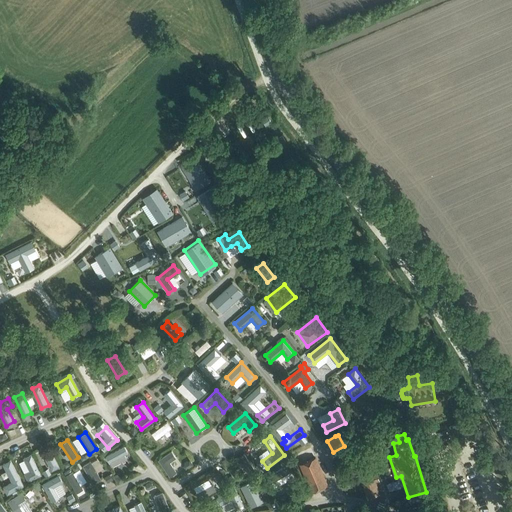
[(110,462),(113,466),(127,459),(125,454),(128,452),(124,446),(106,455),(109,462),(110,462)]
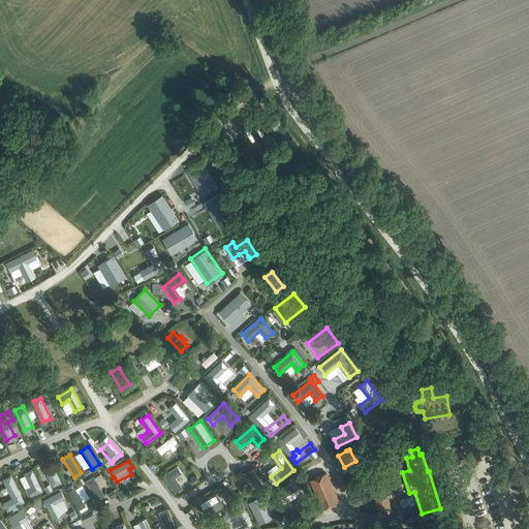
[(62,483),(51,462),(42,466),(54,487),(62,483)]
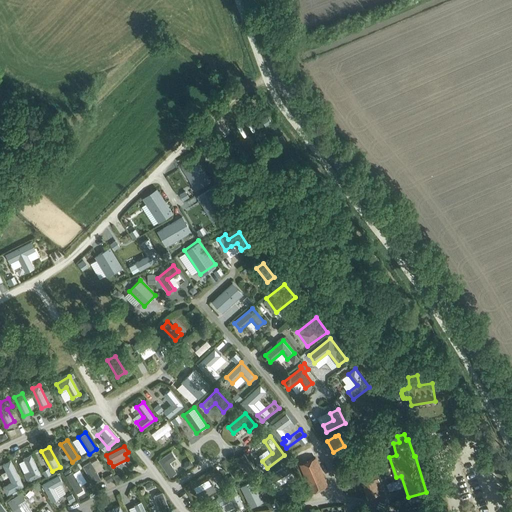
[(158,459),(170,476),(176,472),(170,462),(176,457),(171,451),(158,459)]
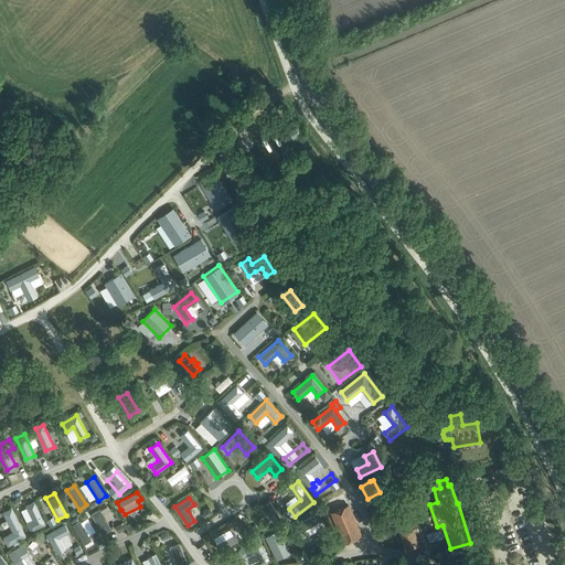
[(27,522),(31,531),(46,524),(34,501),(25,505),(32,519),(27,522)]
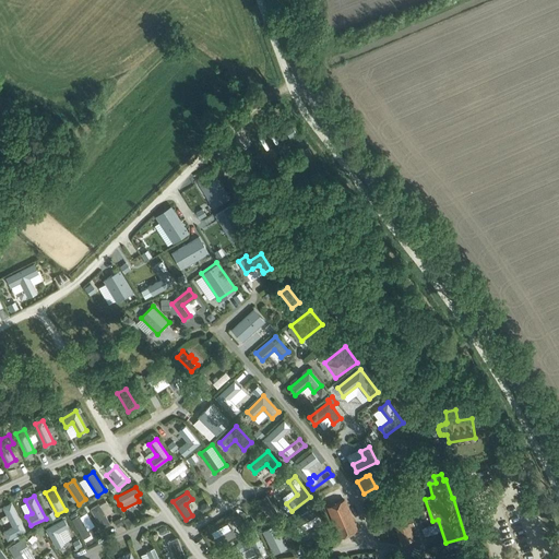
[(272,519),(280,513),(268,496),(260,500),(272,519)]
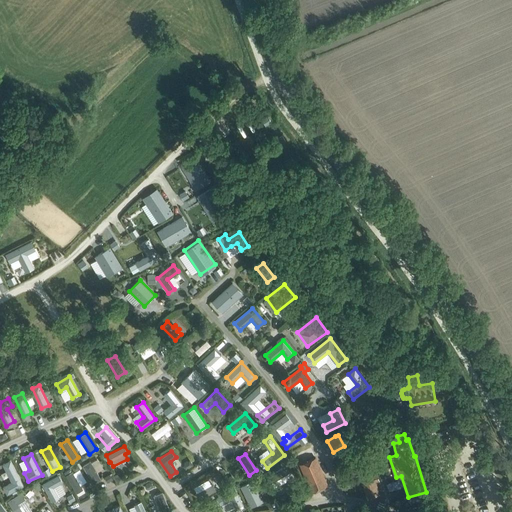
[(327,485),(315,457),(300,463),(312,491),(327,485)]
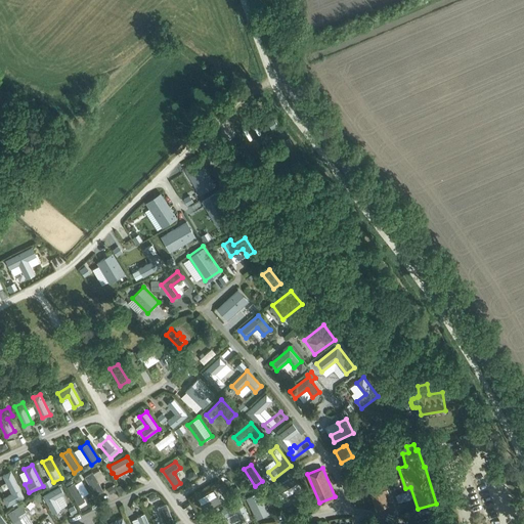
[(85,476),(95,494),(103,490),(93,471),(85,476)]
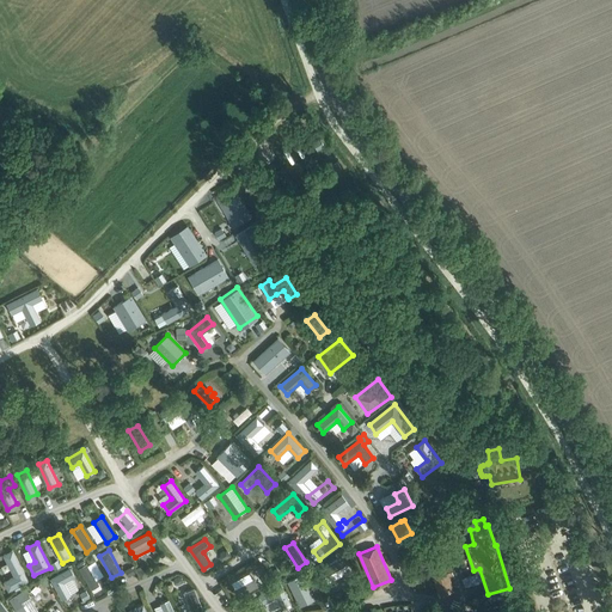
[(12,551),(4,556),(14,576),(4,582),(8,592),(29,581),(12,551)]
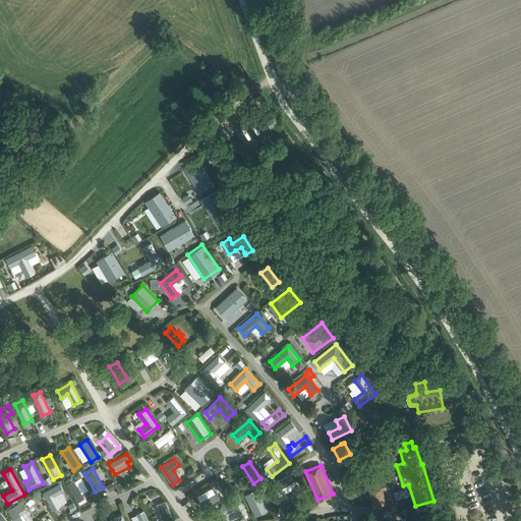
[(272,484),(278,495),(296,483),(290,473),(272,484)]
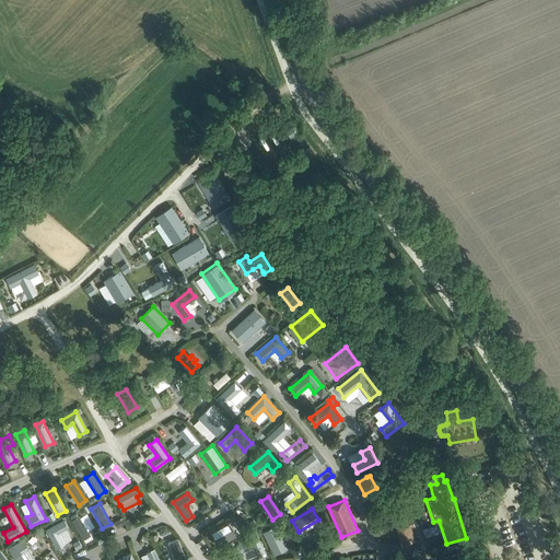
[(394,520),(401,544),(415,539),(409,525),(413,524),(411,514),(394,520)]
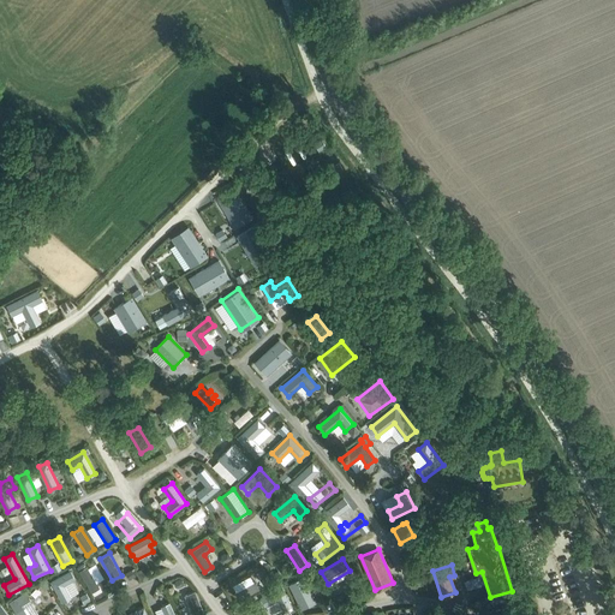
[(79,571),(91,592),(100,587),(87,566),(79,571)]
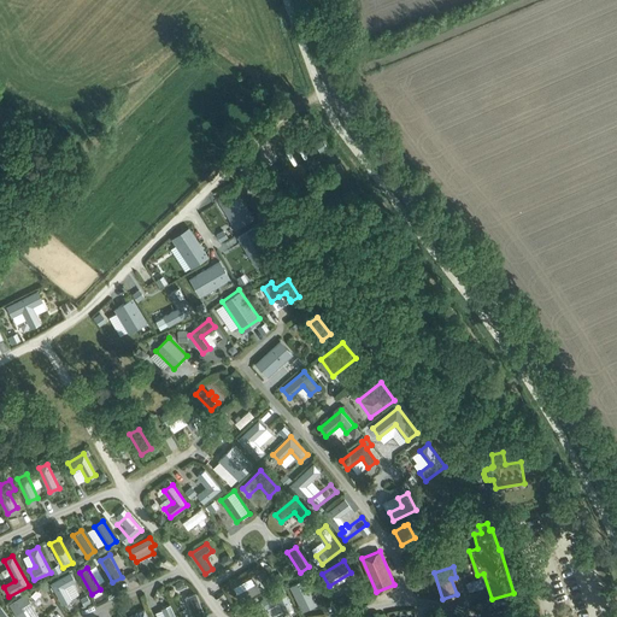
[(63,603),(71,599),(64,587),(75,581),(70,573),(52,583),(63,603)]
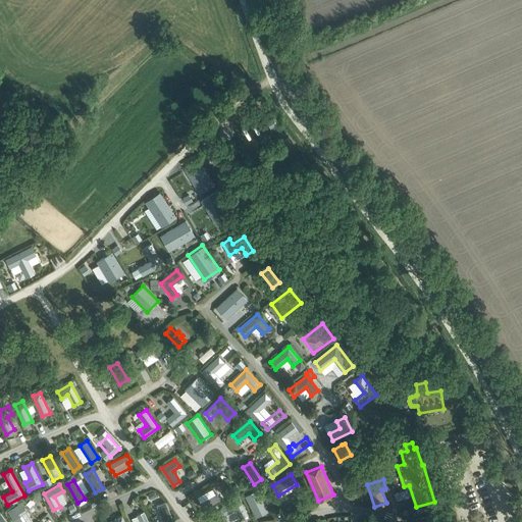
[(268,511),(257,488),(246,494),(257,516),(268,511)]
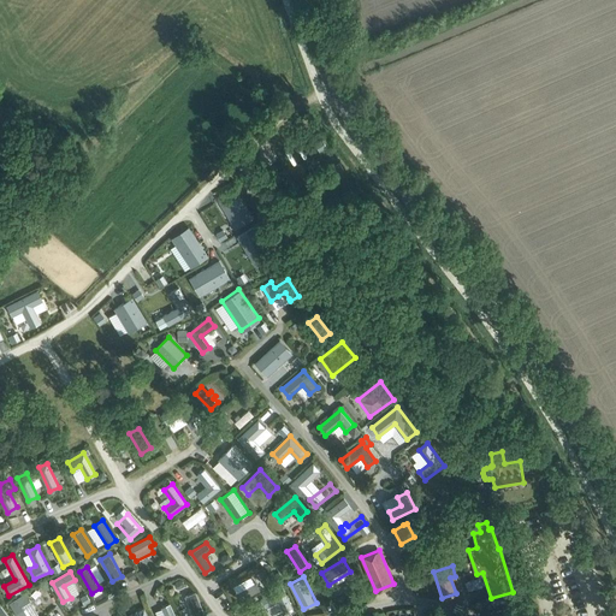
[(235,593),(240,602),(260,591),(256,582),(235,593)]
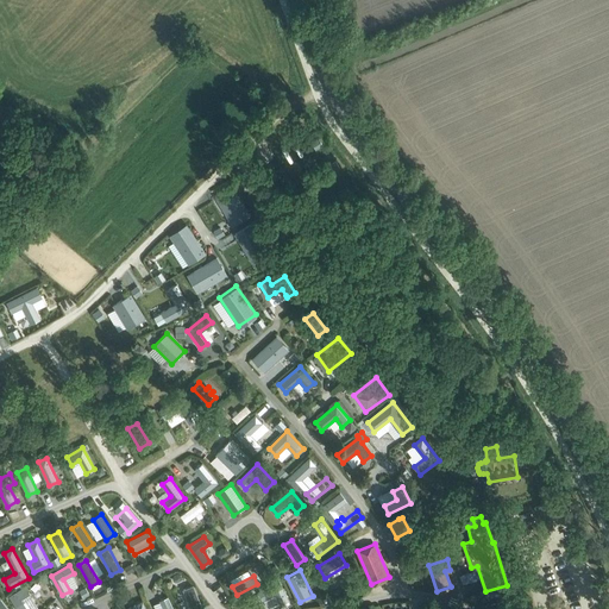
[(289,600),(280,581),(259,590),(264,598),(275,594),(280,604),(289,600)]
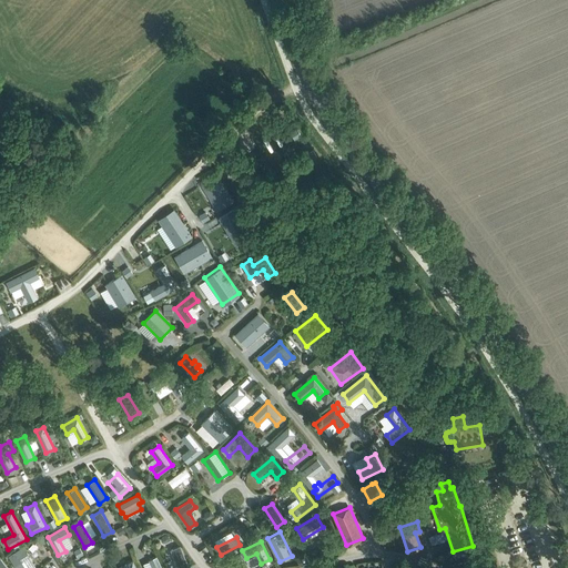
[(170,549),(178,567),(185,567),(190,567),(181,545),(170,549)]
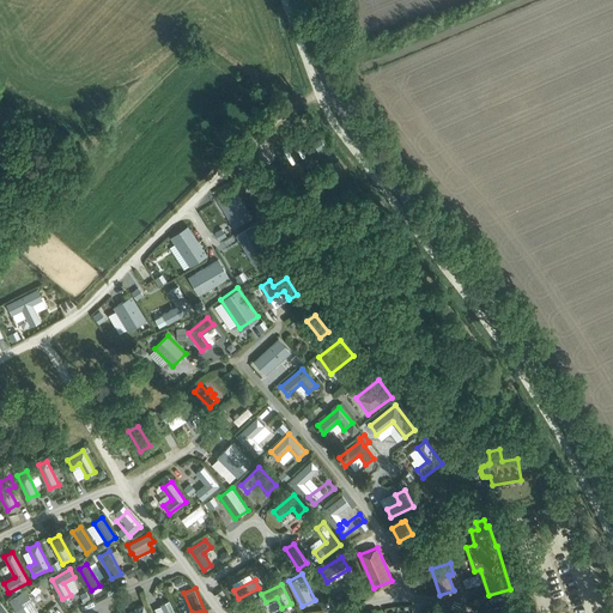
[(10,600),(17,612),(28,612),(22,604),(30,598),(25,589),(10,600)]
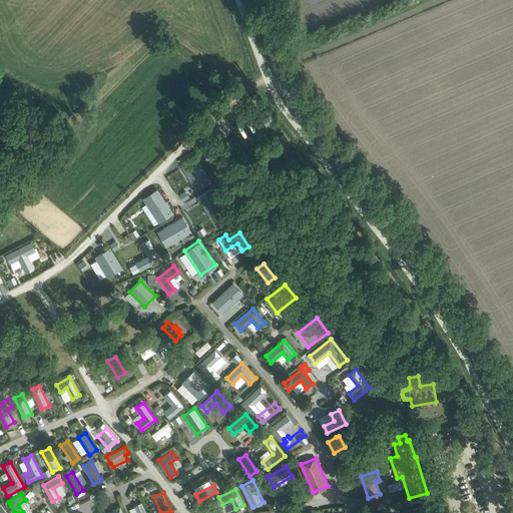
[(134,505),(137,512),(146,512),(141,502),(134,505)]
